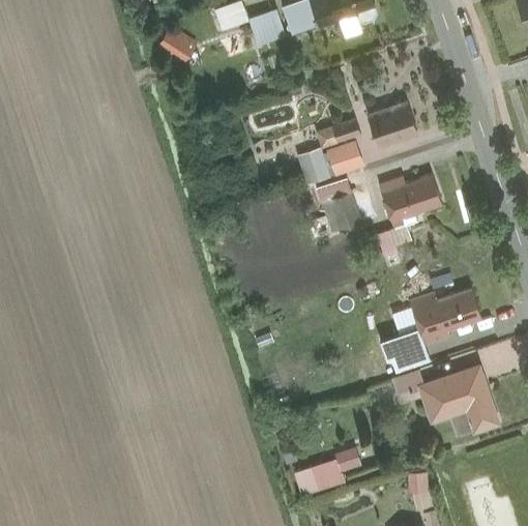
[(374,0),(300,0),(281,7),(291,37),(355,15),(357,21),(363,23),(375,19),(378,11),(374,0)]
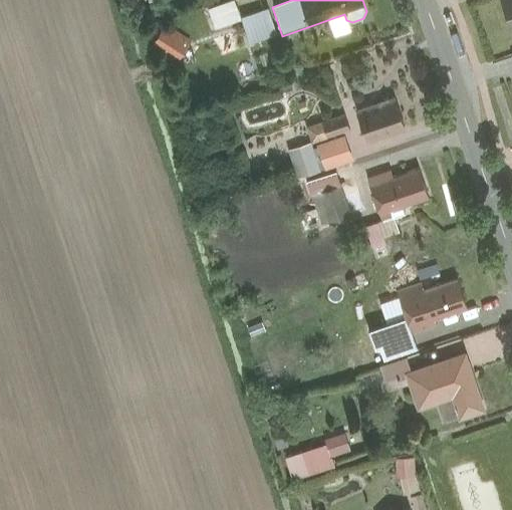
[(511,0),(501,0),(511,30),(511,0)]
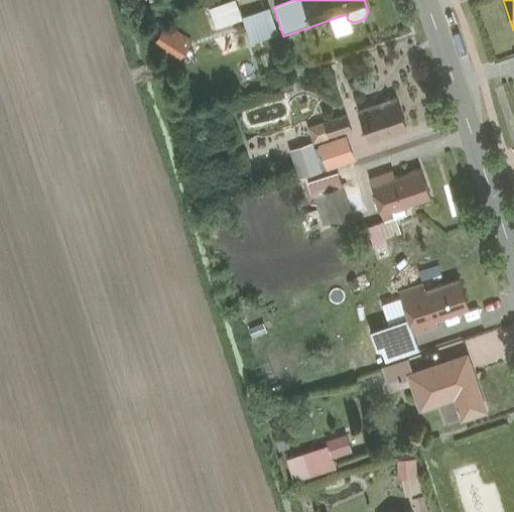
[(276,35),(267,8),(241,16),(250,44),(276,35)]
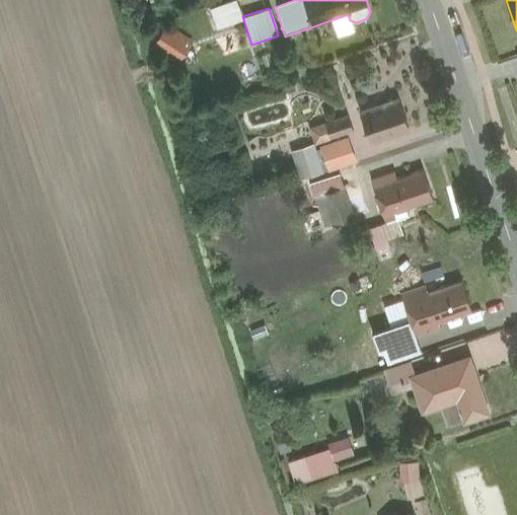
[(410,132),(399,103),(361,117),(370,145),(410,132)]
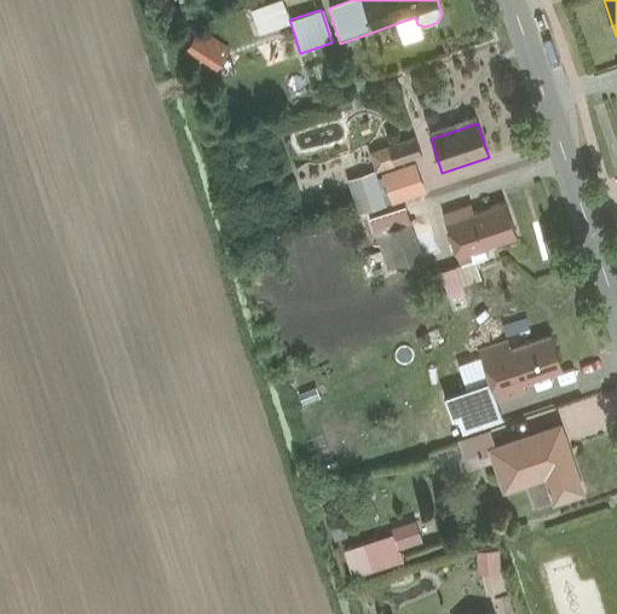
[(415,148),(363,154),(364,172),(416,164),(415,148)]
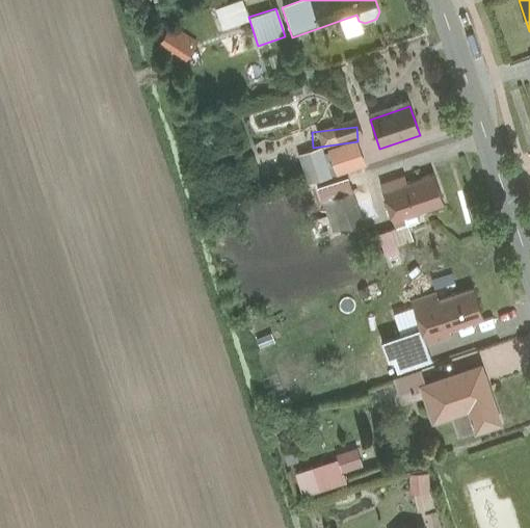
[(356,140),(328,150),(337,177),(366,167),(356,140)]
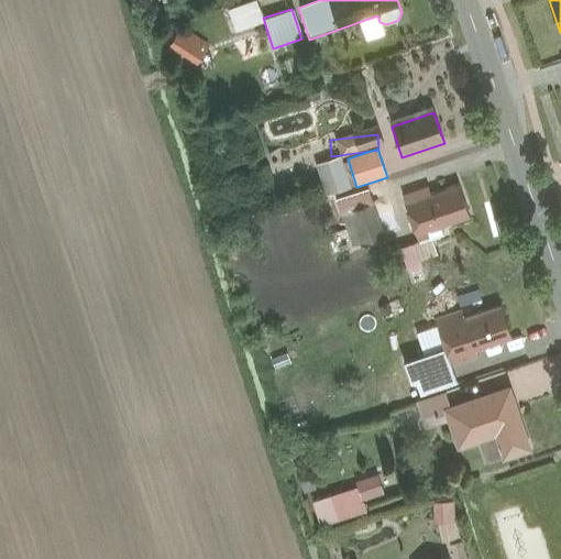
[(328,197),(351,189),(340,156),(317,165),(328,197)]
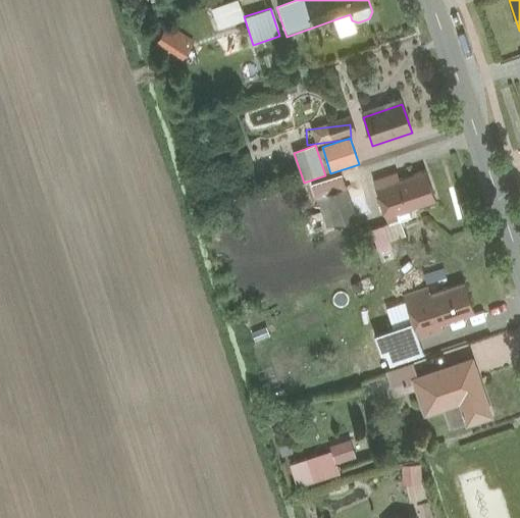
[(399,179),(396,173),(370,184),(388,228),(413,219),(410,210),(436,200),(424,170),(399,179)]
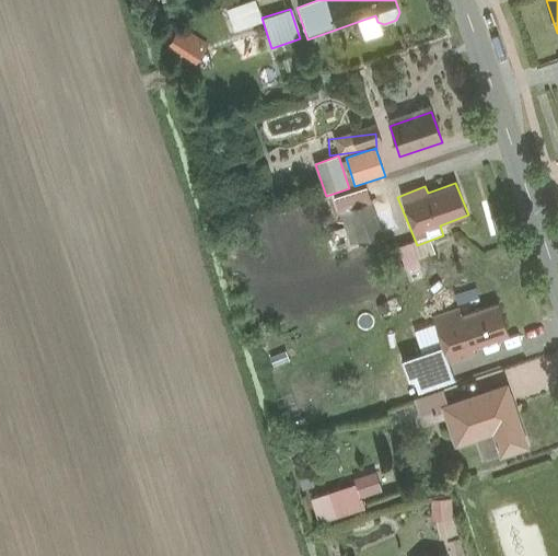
[(332,232),(337,252),(384,240),(374,203),(338,212),(343,229),(332,232)]
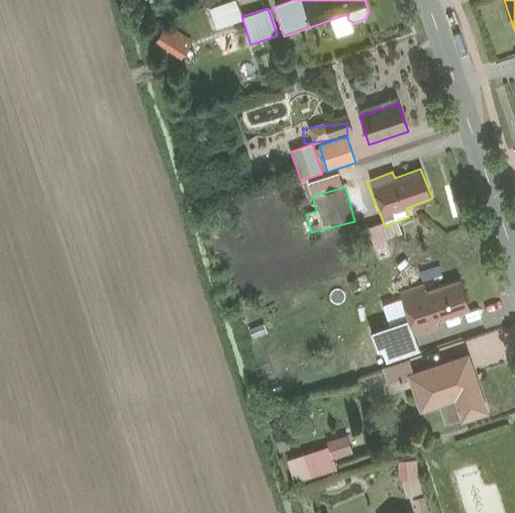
[(424,283),(399,292),(415,335),(438,327),(435,320),(472,307),(460,278),(427,291),(424,283)]
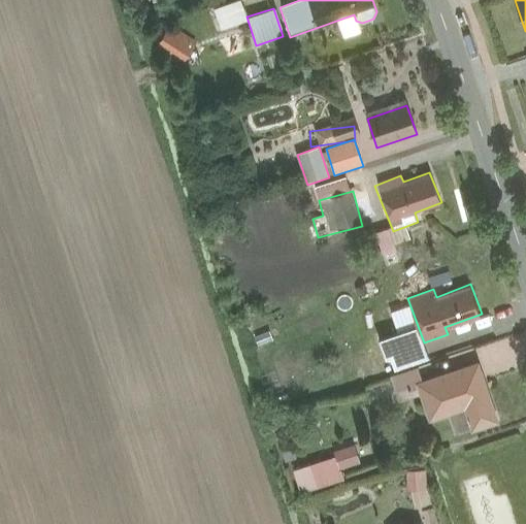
[(501,421),(480,358),(414,381),(428,422),(465,408),(473,430),(501,421)]
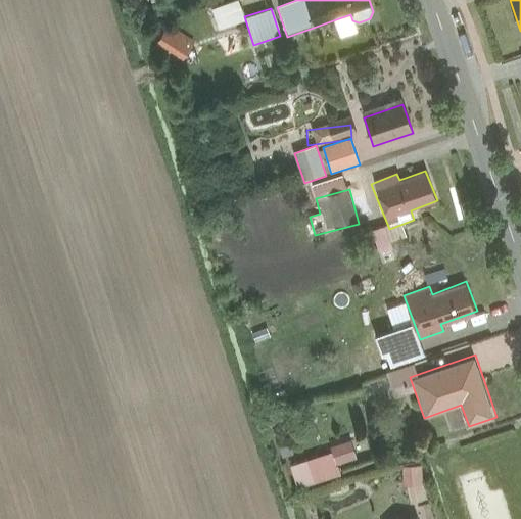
[(296,489),(341,475),(338,465),(357,459),(351,442),(288,463),(296,489)]
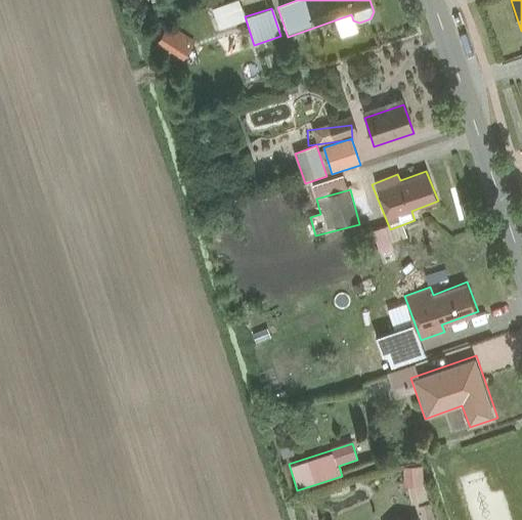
[(403,467),(404,489),(424,488),(423,467),(403,467)]
